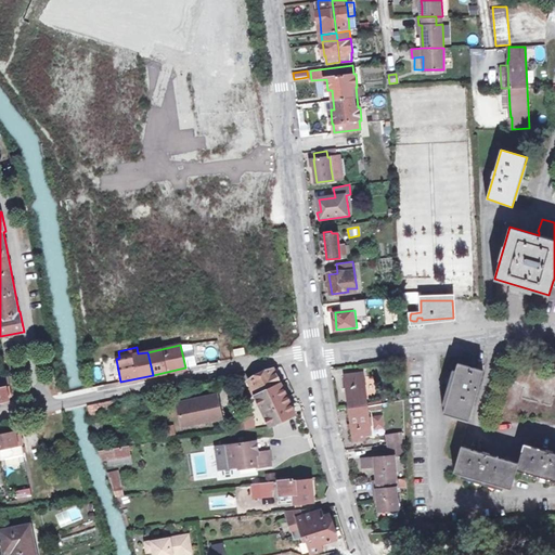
[(244,348),(233,349),(234,357),(245,356),(244,348)]
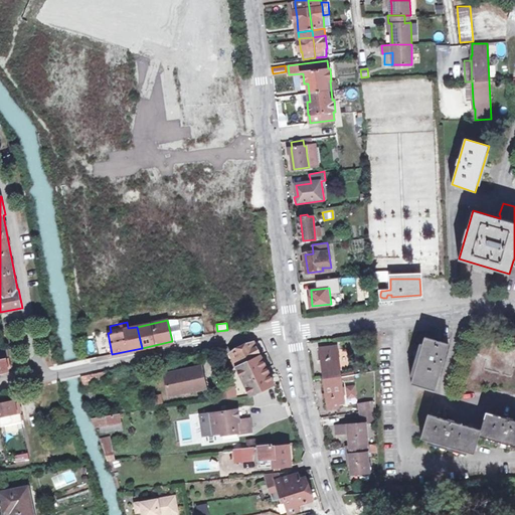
[(450,344),(424,337),(412,382),(436,388),(450,344)]
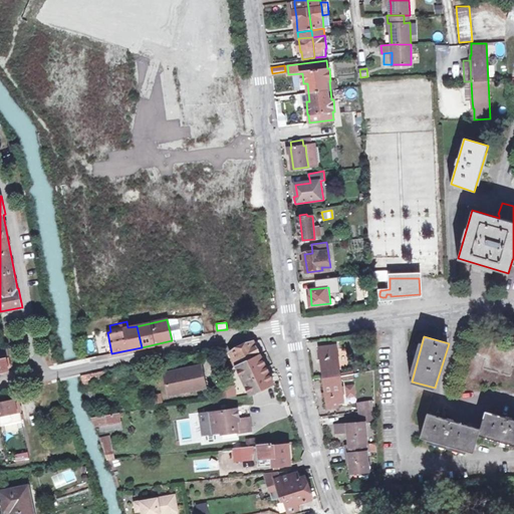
[(253,342),(230,353),(236,365),(259,355),(253,342)]
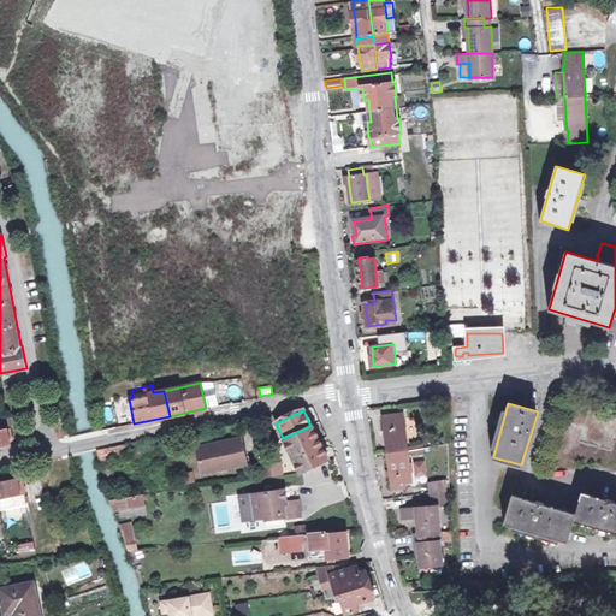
[(384,416),(389,452),(408,450),(403,414),(384,416)]
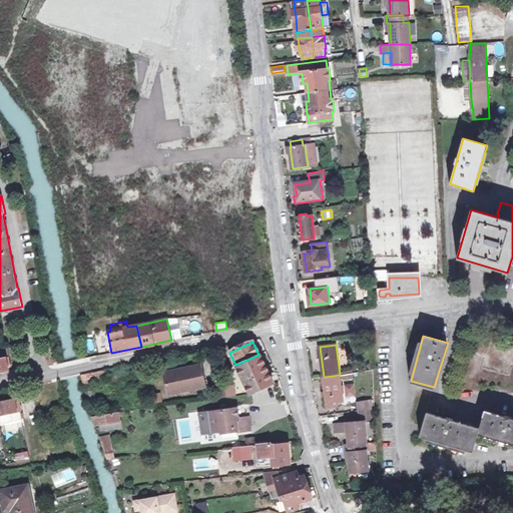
[(0,370),(7,369),(6,365),(9,364),(5,348),(0,348),(0,370)]
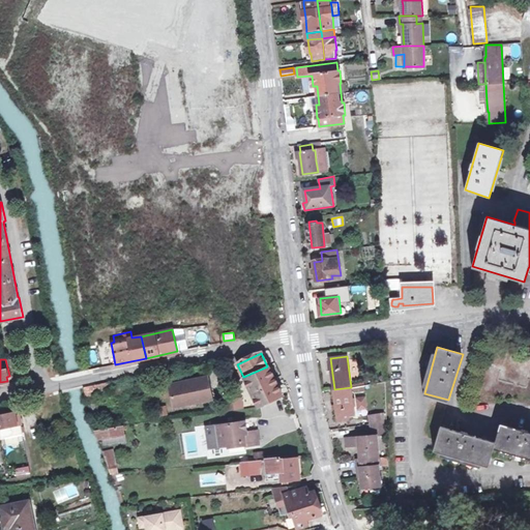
[(87,364),(88,371),(99,367),(98,362),(87,364)]
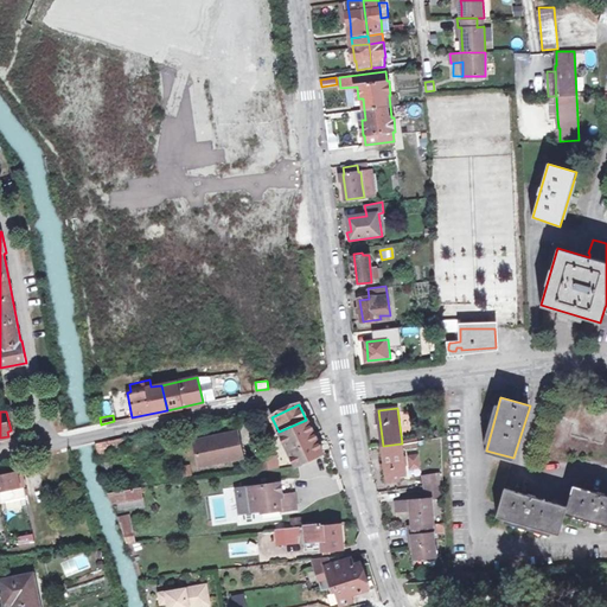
[(306,420),(279,432),(294,466),(331,451),(315,416),(306,420)]
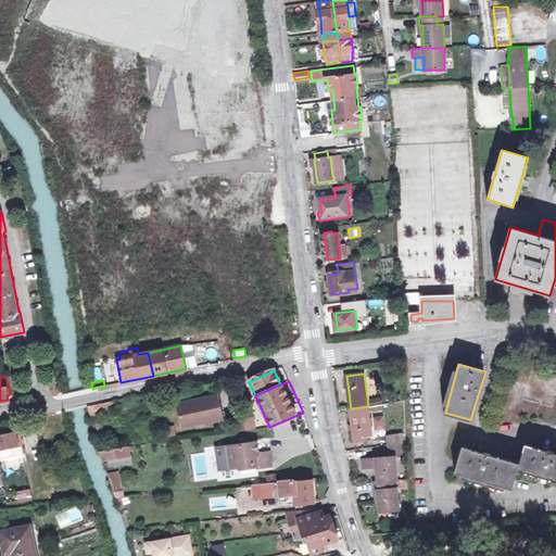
[(223,418),(217,395),(178,404),(182,426),(223,418)]
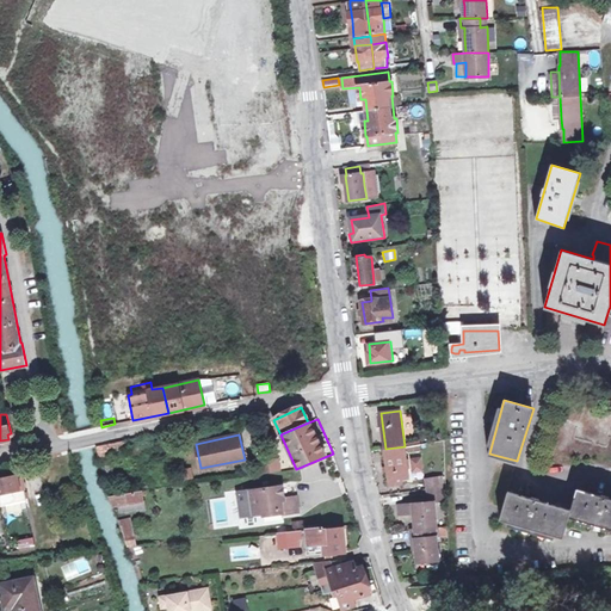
[(99,457),(112,454),(110,444),(96,446),(99,457)]
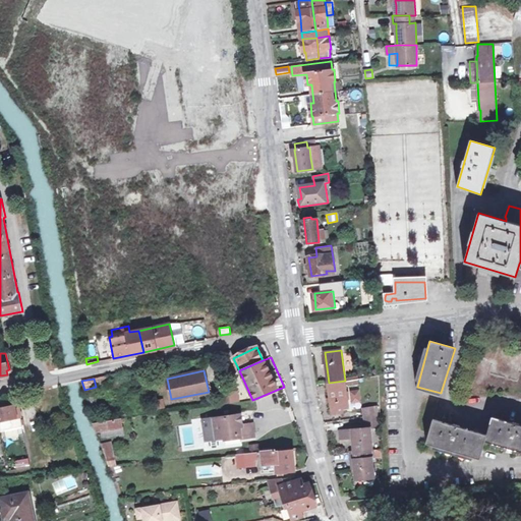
[(348,407),(345,381),(329,383),(332,413),(343,412),(343,407),(348,407)]
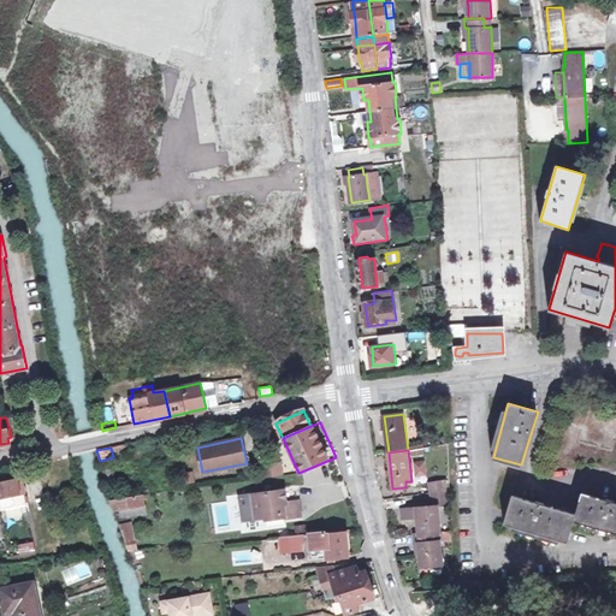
[(414,462),(416,474),(426,473),(424,461),(414,462)]
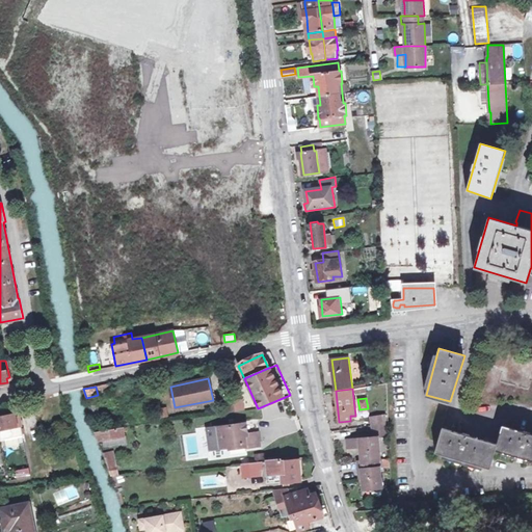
[(223,403),(225,413),(235,411),(234,401),(223,403)]
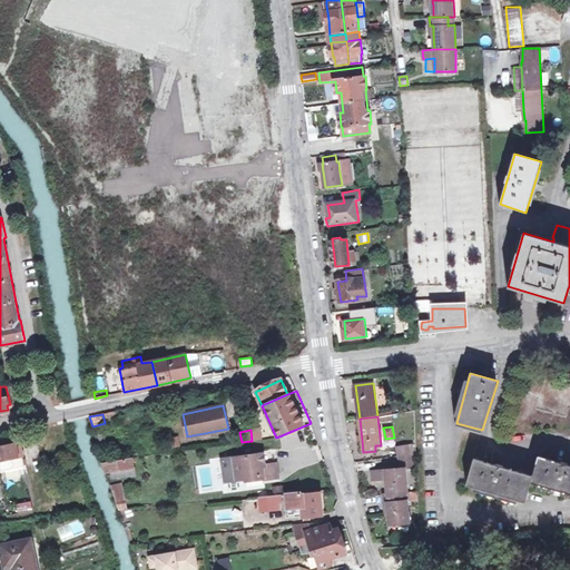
[(0,470),(22,465),(18,445),(16,446),(16,442),(0,444),(0,470)]
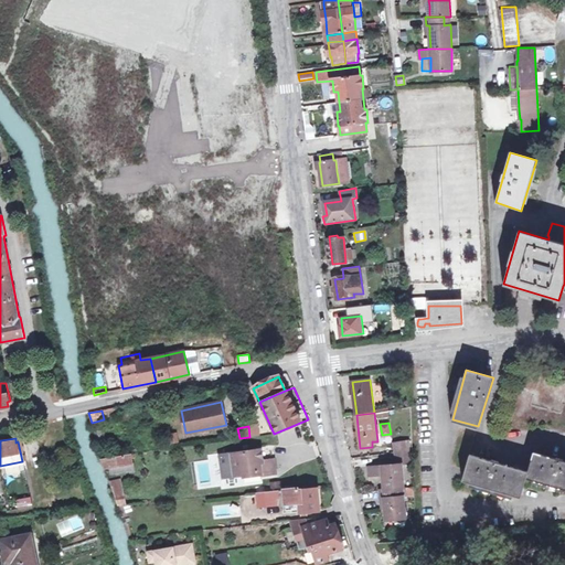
[(396,445),(396,452),(412,450),(411,443),(396,445)]
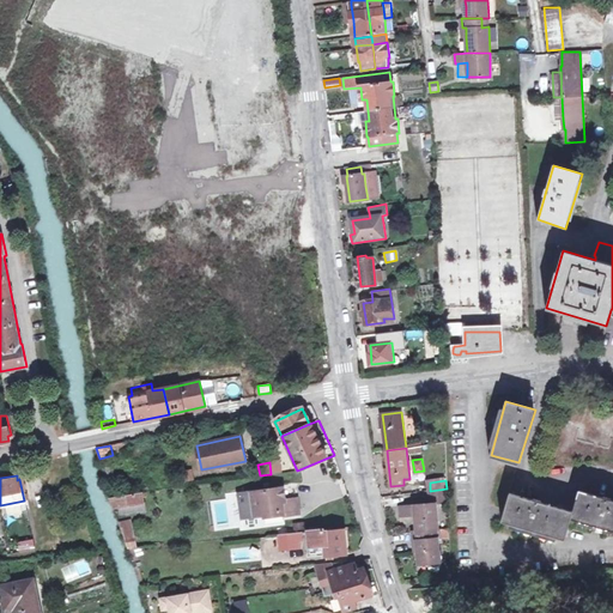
[(283,487),(243,493),(247,517),(283,513),(283,516),(298,514),(297,499),(285,501),(283,487)]
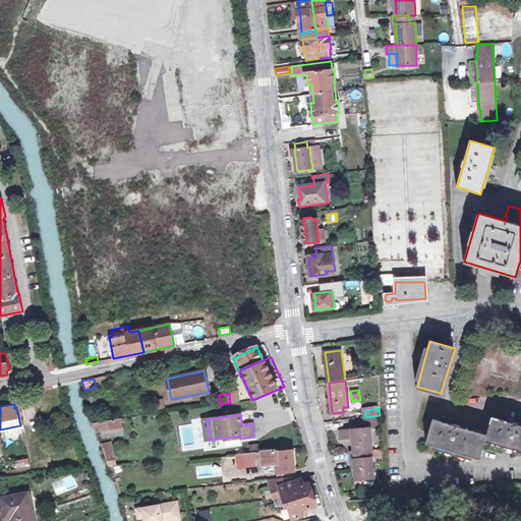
[(380,416),(368,417),(369,427),(380,426),(380,416)]
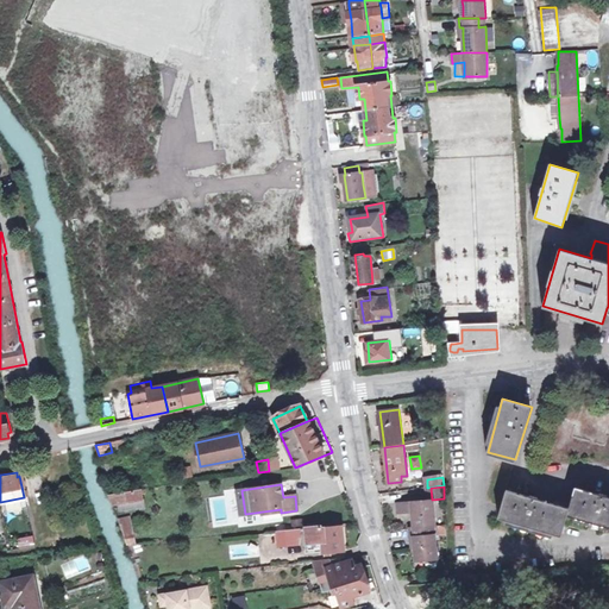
[(566,504),(508,488),(498,515),(557,533),(564,515),(608,528),(608,497),(572,487),(566,504)]
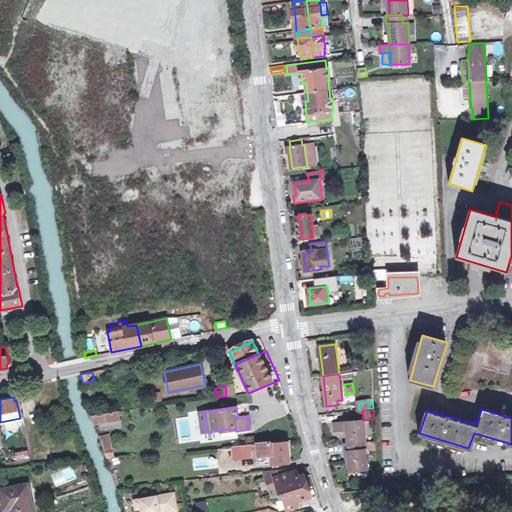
[(121,426),(119,410),(92,416),(94,425),(99,424),(101,430),(121,426)]
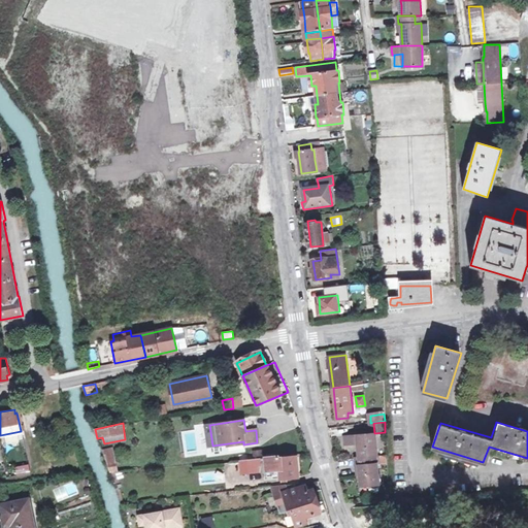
[(358,444),(360,457),(376,457),(377,457),(375,434),(345,436),(345,446),(358,444)]
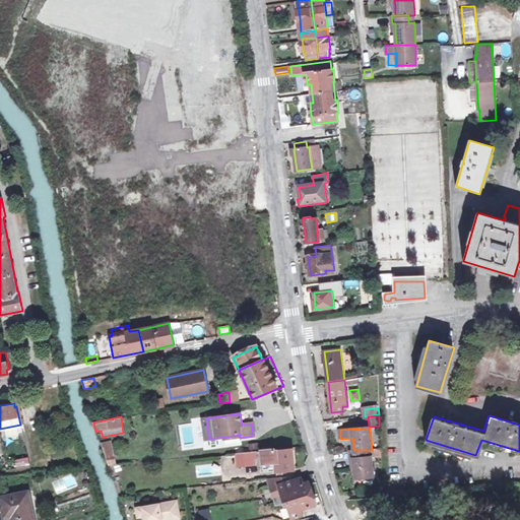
[(111,448),(102,450),(108,466),(117,465),(111,448)]
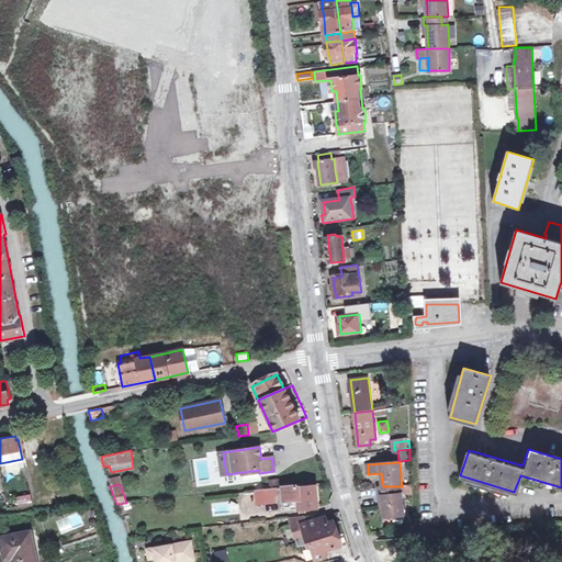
[(318,507),(315,485),(298,487),(298,486),(282,487),(284,507),(293,507),(293,509),(299,508),(299,509),(318,507)]
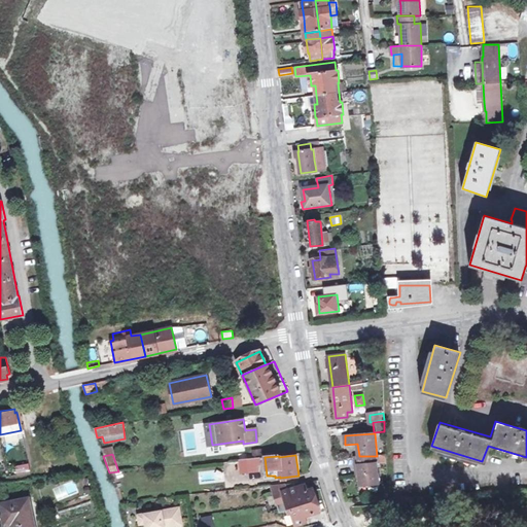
[(378,484),(376,456),(359,456),(356,457),(356,465),(358,465),(360,485),(378,484)]
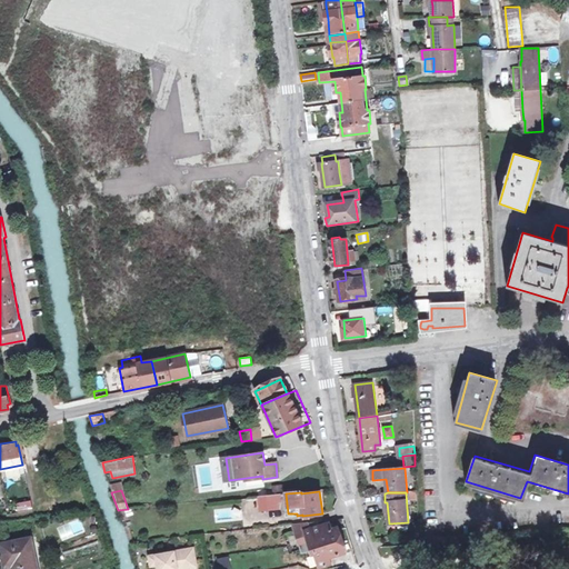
[(281,508),(280,493),(259,496),(260,510),(281,508)]
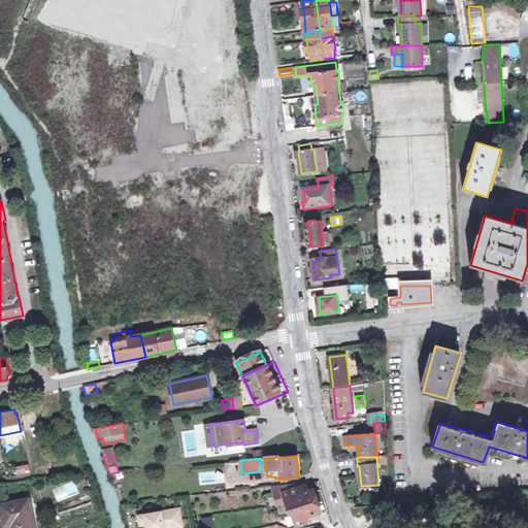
[(26,464),(18,465),(20,475),(28,474),(26,464)]
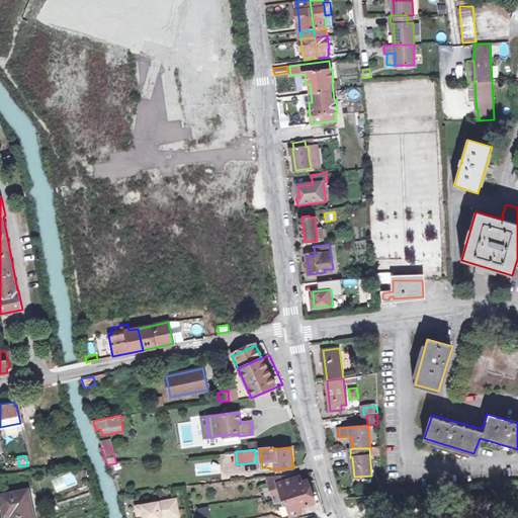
[(298,508),(321,501),(314,478),(298,482),(297,477),(281,481),(280,473),(266,476),(272,495),(274,504),(286,501),(290,517),(300,514),(298,508)]
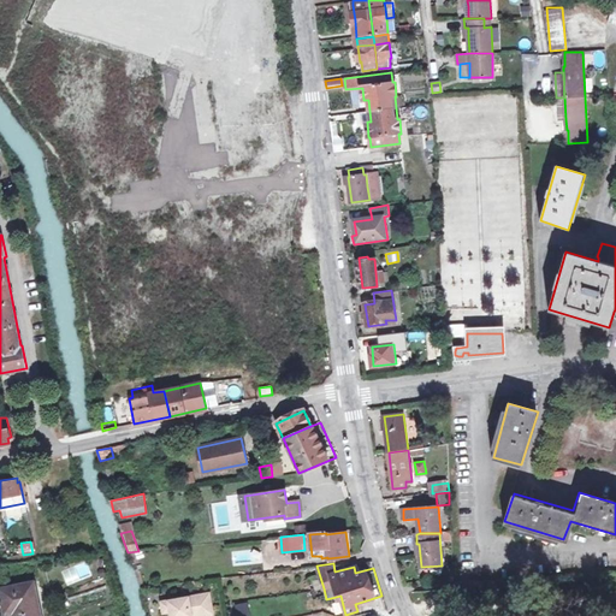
[(37,615),(30,580),(0,587),(0,594),(1,603),(10,600),(13,615),(37,615)]
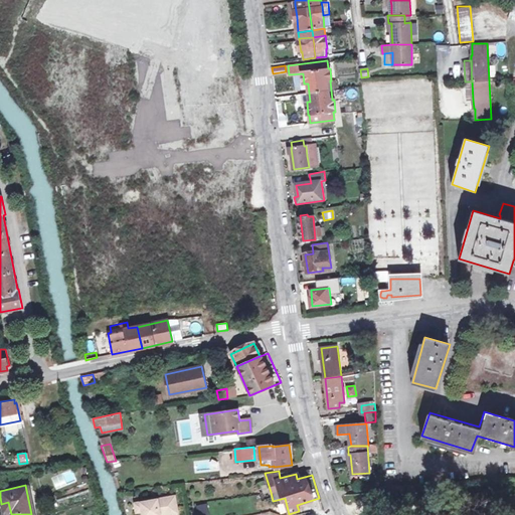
[(166,514),(176,513),(173,497),(133,504),(135,513),(141,512),(141,514),(166,514)]
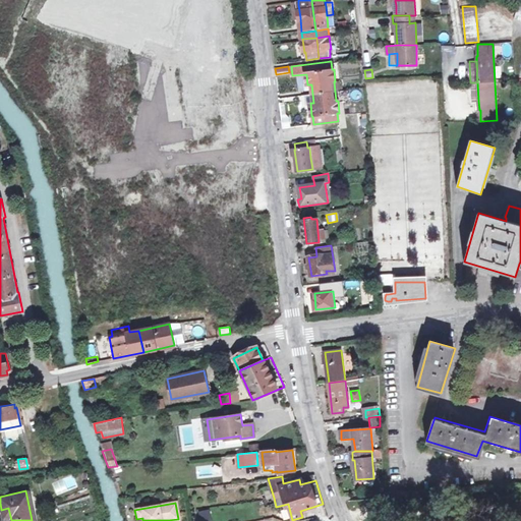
[(11,520),(8,508),(1,510),(3,520),(11,520)]
